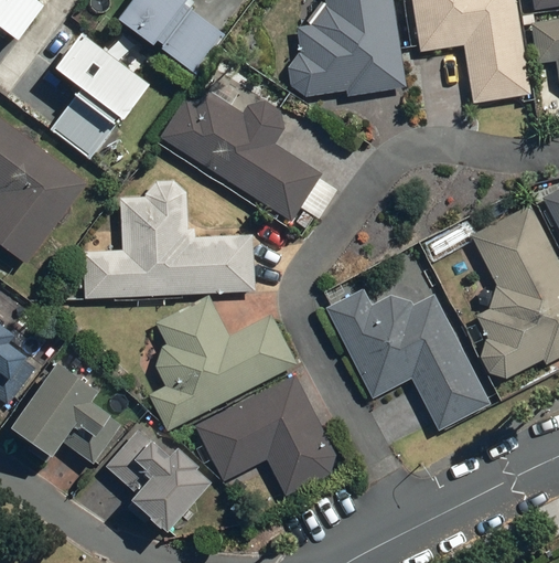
[(49,1),(46,0),(0,0),(0,31),(6,23),(23,36),(49,1)]
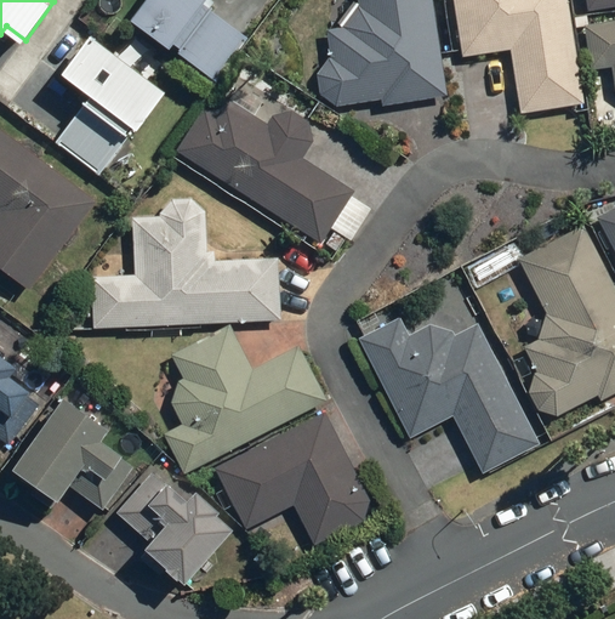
[(210,0),(149,0),(135,22),(183,57),(215,79),(249,32),(217,10),(209,4),(210,0)]
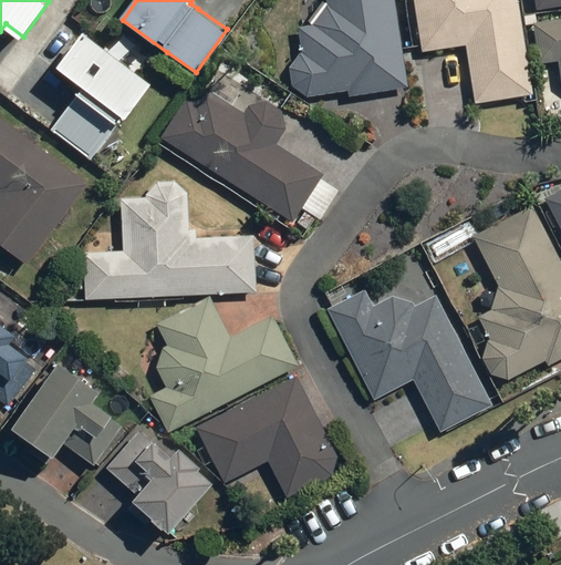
[(318,0),(319,4),(298,32),(291,33),(294,57),(292,58),(291,58),(290,59),(289,60),(288,61),(287,62),(286,63),(284,65),(283,67),(283,68),(282,70),(282,71),(281,72),(281,74),(281,75),(281,78),(281,79),(281,81),(282,82),(282,83),(283,85),(283,86),(284,88),(286,89),(287,91),(288,92),(289,93),(290,93),(291,94),(292,95),(294,96),(295,96),(297,98),(299,98),(300,98),(301,103),(340,98),(340,103),(398,94),(384,0),(318,0)]
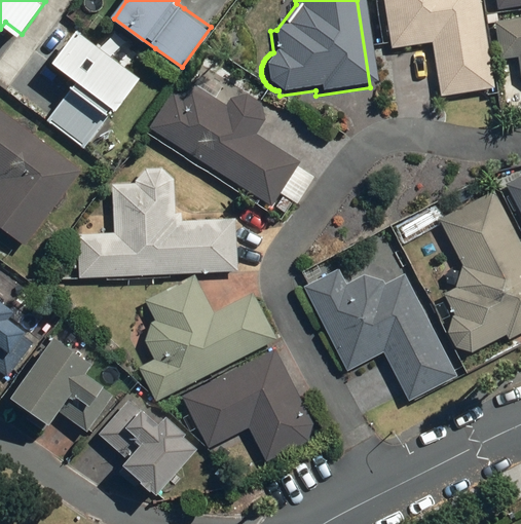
[(373,0),(381,53),(422,47),(431,99),(485,90),(471,0),(373,0)]
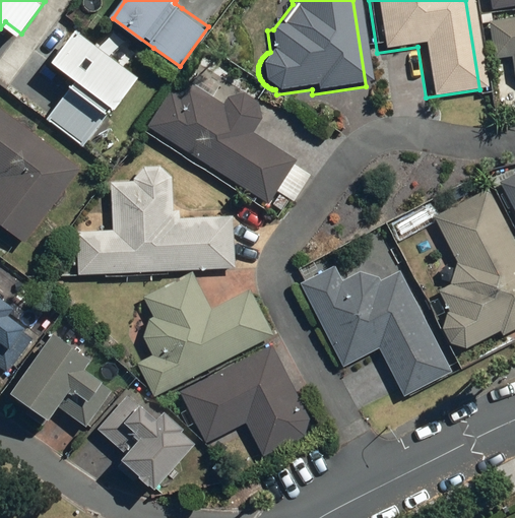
[(514,0),(474,0),(478,17),(514,10),(514,0)]
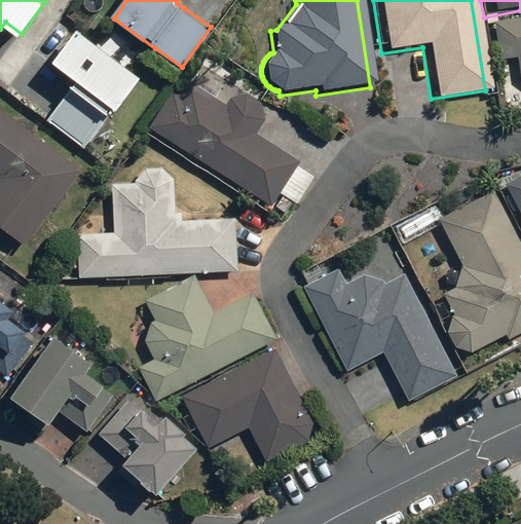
[(508,63),(512,88),(520,87),(520,20),(486,26),(492,66),(508,63)]
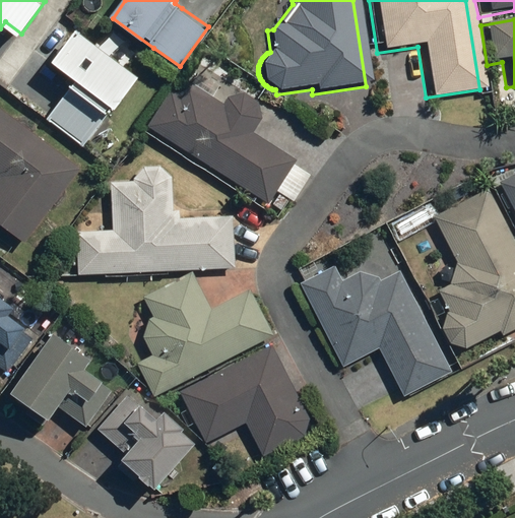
[(143,75),(79,27),(56,58),(79,75),(48,118),(83,144),(114,103),(119,107),(143,75)]
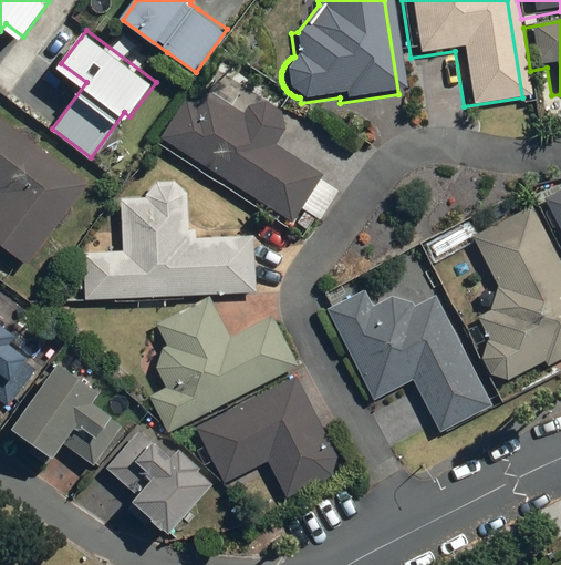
[(250,104),(249,105),(243,113),(209,90),(197,109),(186,102),(162,137),(291,225),(324,175),(274,142),(283,127),(283,126),(284,125),(284,123),(283,122),(283,121),(283,119),(283,117),(282,116),(282,115),(281,113),(280,112),(280,111),(279,110),(278,109),(277,108),(276,106),(274,105),(273,105),(272,104),(270,103),(269,103),(268,102),(267,102),(265,102),(263,102),(262,101),(260,102),(259,102),(258,102),(256,102),(255,102),(253,103),(252,103),(250,104)]
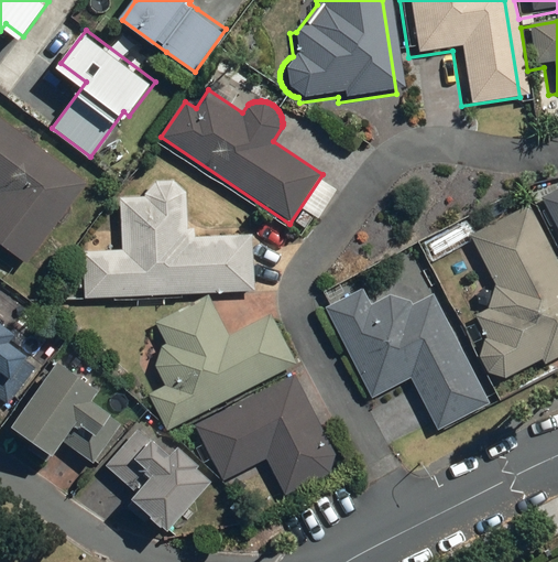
[(0,244),(28,265),(87,183),(89,181),(0,116),(0,244)]
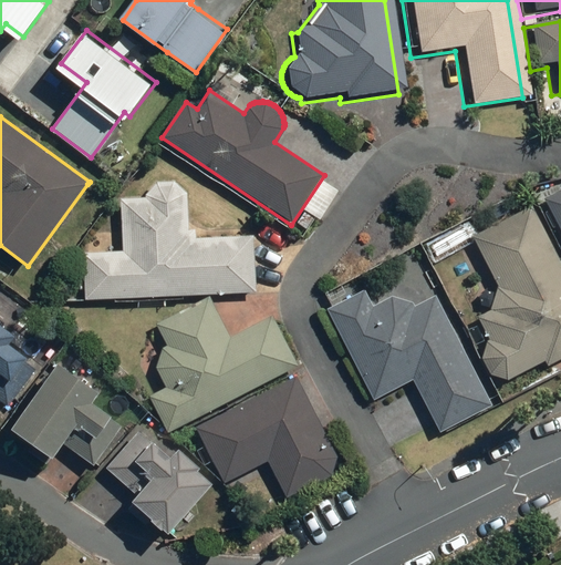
[(560,187),(543,197),(560,230),(560,187)]
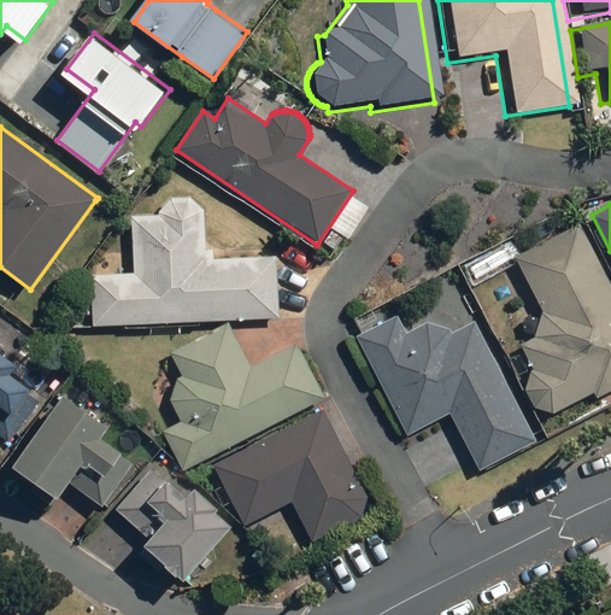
[(89,273),(92,327),(278,316),(275,253),(213,257),(213,247),(204,249),(201,209),(130,214),(134,270),(89,273)]
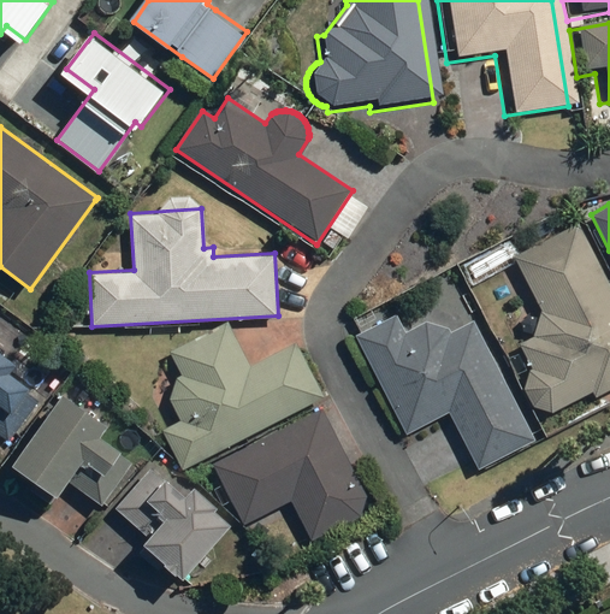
[(514,255),(542,310),(534,338),(522,344),(533,365),(532,366),(531,367),(529,370),(528,371),(527,372),(526,375),(525,376),(525,378),(523,381),(523,382),(523,384),(523,387),(523,389),(523,390),(525,393),(525,394),(526,396),(527,399),(528,400),(529,401),(531,403),(532,405),(533,406),(536,407),(537,408),(539,409),(540,409),(543,411),(545,411),(546,411),(549,411),(551,411),(552,411),(555,411),(557,409),(594,390),(597,396),(609,389),(609,284),(578,223),(514,255)]
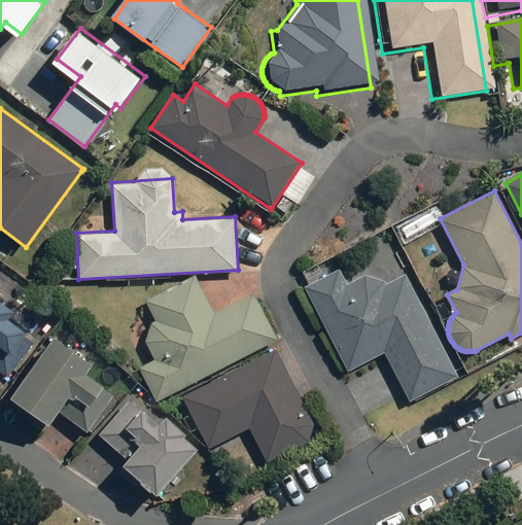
[(384,279),(363,272),(345,282),(337,267),(304,284),(348,371),(384,352),(410,403),(457,378),(405,275),(386,285),(384,279)]
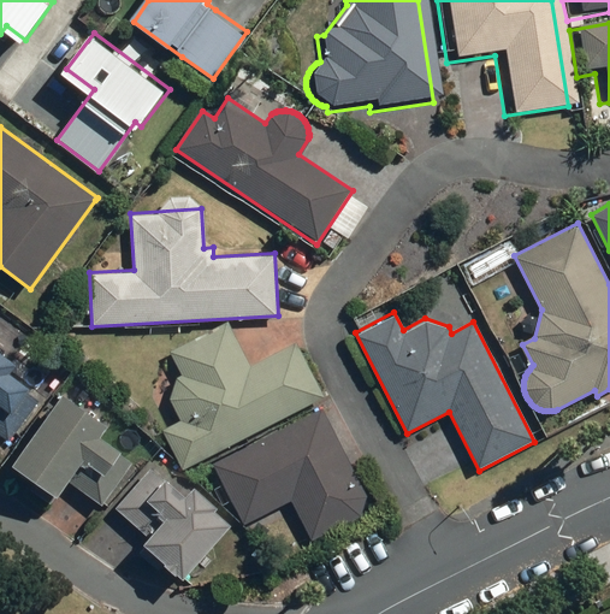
[(181,373),(171,402),(179,421),(161,431),(182,471),(325,399),(297,344),(253,367),(230,322),(170,352),(181,373)]
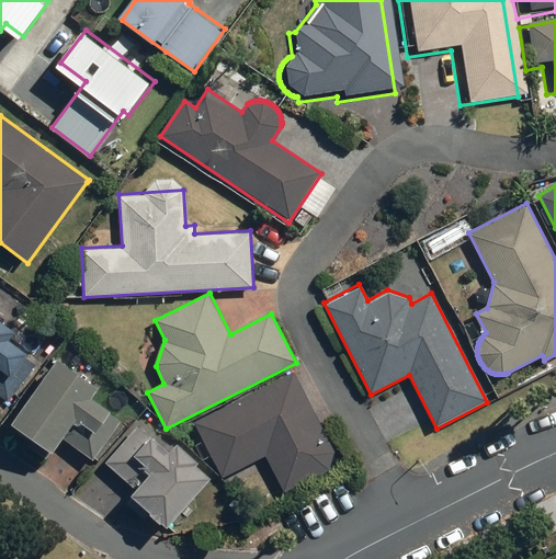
[(19,330),(0,316),(0,396),(9,402),(41,361),(11,339),(19,330)]
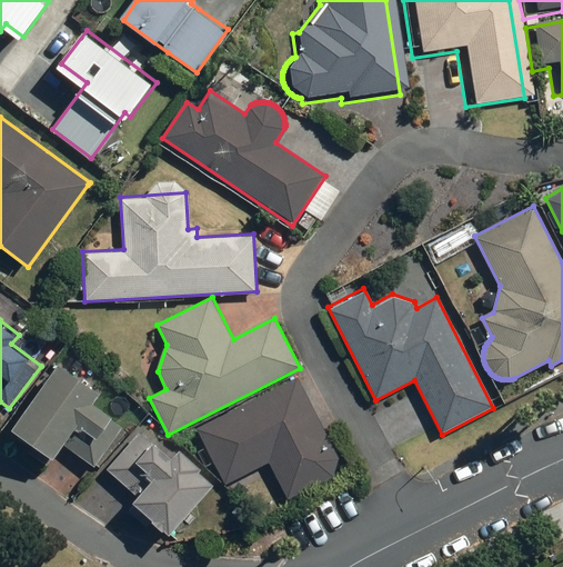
[(63,361),(19,428),(59,455),(82,420),(102,434),(116,414),(97,400),(104,389),(63,361)]
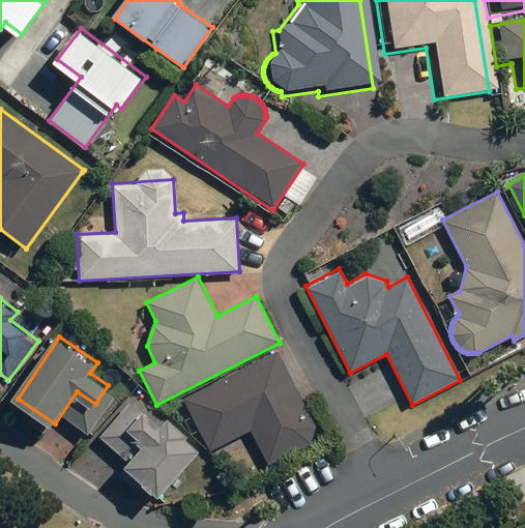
[(267,465),(312,444),(314,426),(278,352),(183,398),(210,452),(252,432),(267,465)]
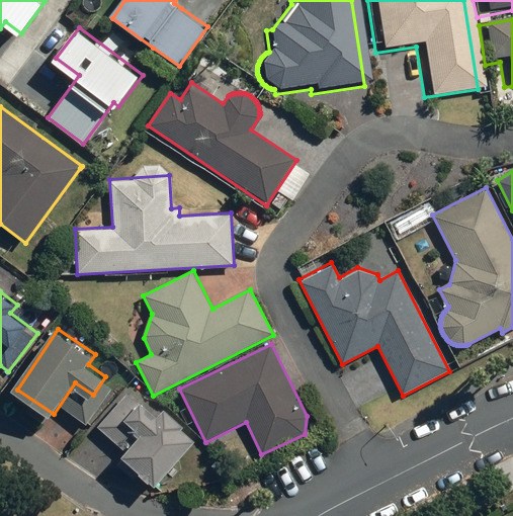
[(135,392),(100,426),(113,439),(134,419),(148,433),(127,453),(155,482),(198,438),(169,408),(160,417),(135,392)]
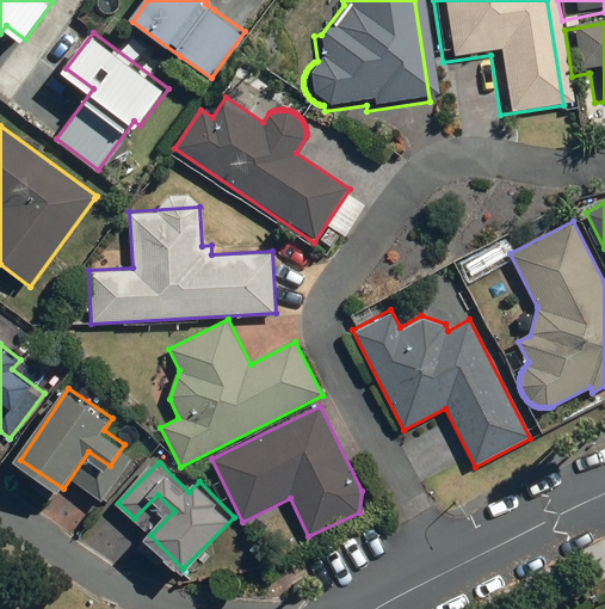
All buildings are outlined.
